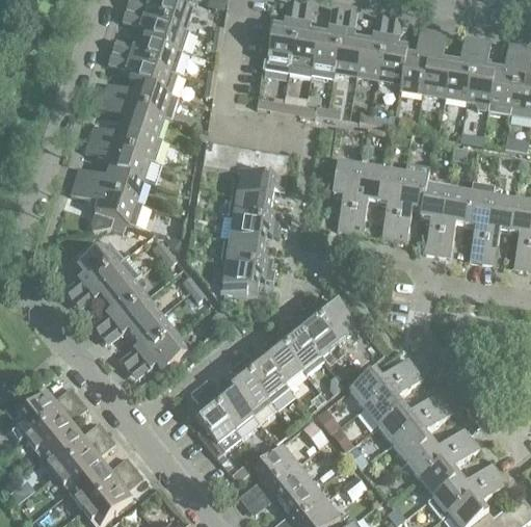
[(129,0),(126,10),(183,30),(184,29),(190,8),(166,0),(156,0),(154,5),(147,2),(147,3),(136,0),(129,0)]
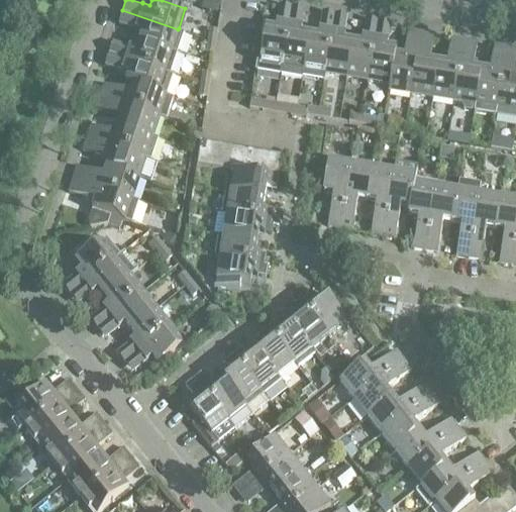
[(318,33),(310,32),(303,74),(323,77),(324,70),(325,70),(331,27),(332,27),(334,12),(321,9),(318,33)]
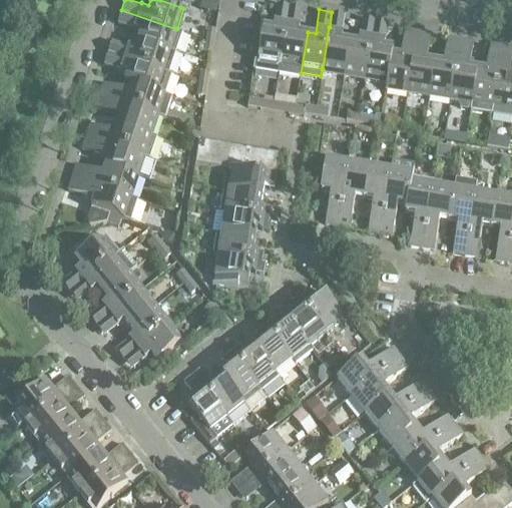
[(137,38),(174,50),(181,29),(177,28),(176,29),(121,10),(117,21),(133,26),(133,27),(140,29),(137,38)]
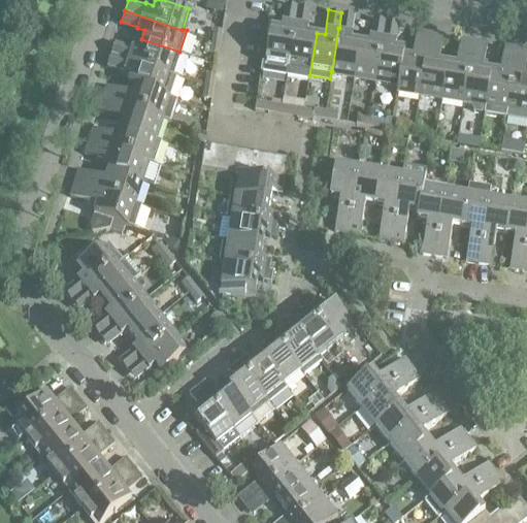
[(287,74),(295,21),(283,19),(282,28),(271,26),(266,60),(263,60),(261,70),(287,74)]
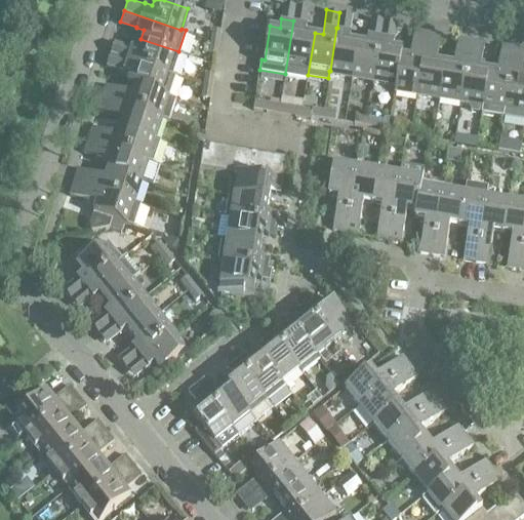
[(285,74),(307,78),(308,78),(308,75),(315,33),(306,31),(307,23),(293,21),(285,74)]
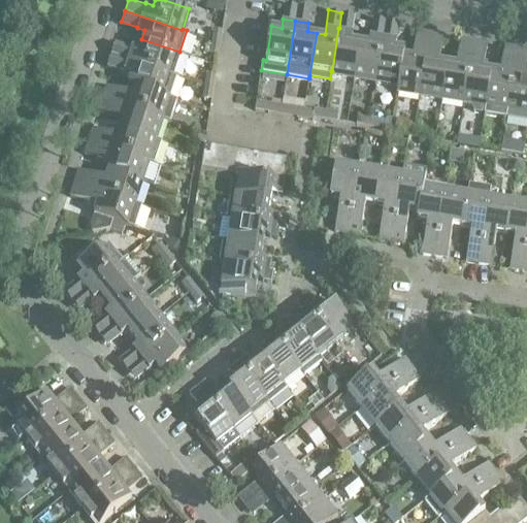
[(396,90),(420,93),(430,27),(417,25),(412,55),(404,54),(399,83),(398,82),(396,90)]
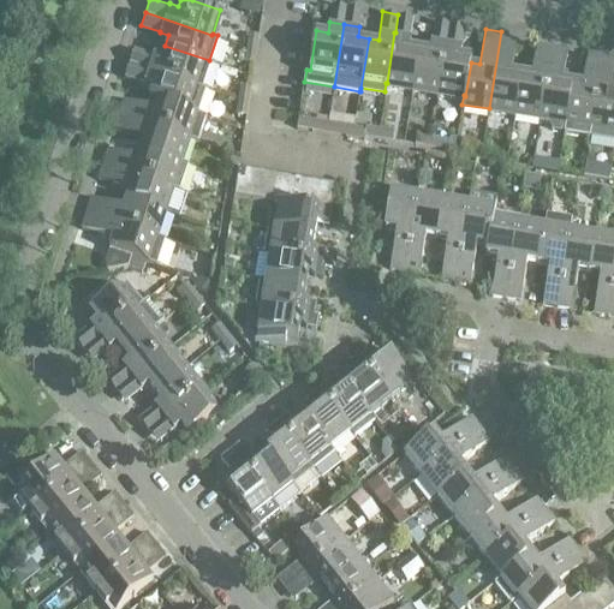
[(248,30),(245,46),(255,47),(257,31),(248,30)]
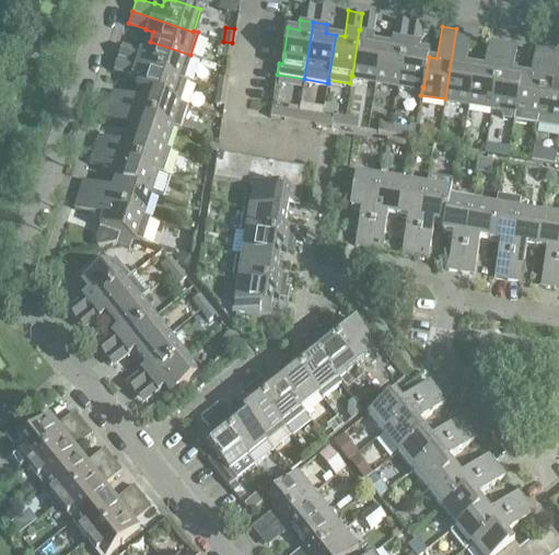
[(469,31),(456,29),(445,99),(468,103),(474,65),(465,64),(469,31)]
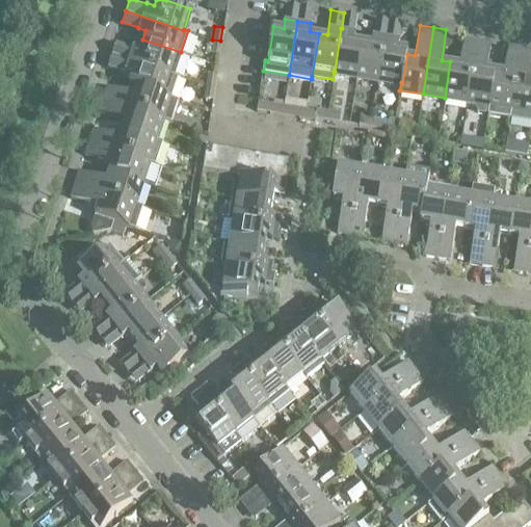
[(335,72),(356,75),(363,41),(353,38),(355,30),(342,28),(341,28),(335,72)]
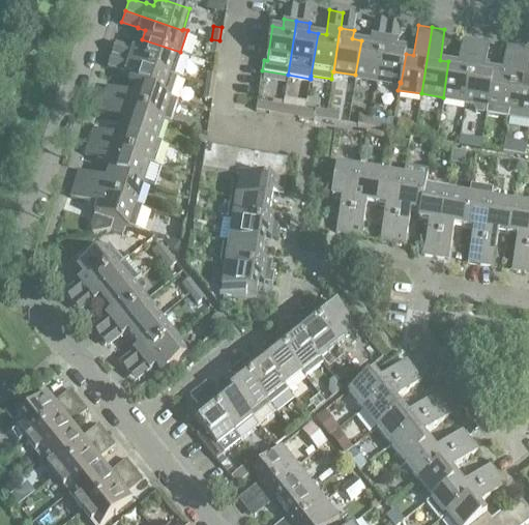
[(443,97),(464,100),(475,33),(462,31),(457,62),(448,61),(443,97)]
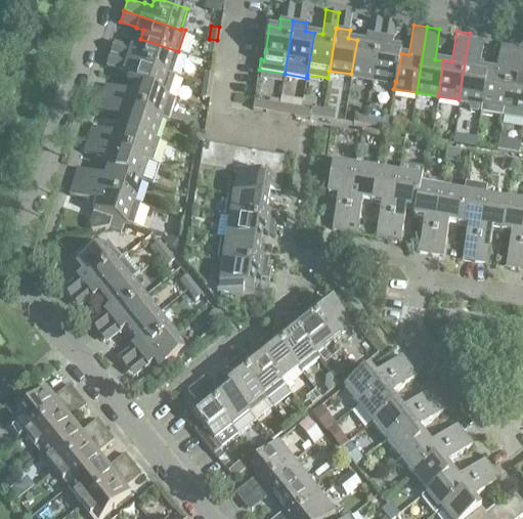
[(351,74),(374,78),(380,35),(366,33),(365,41),(357,40),(351,74)]
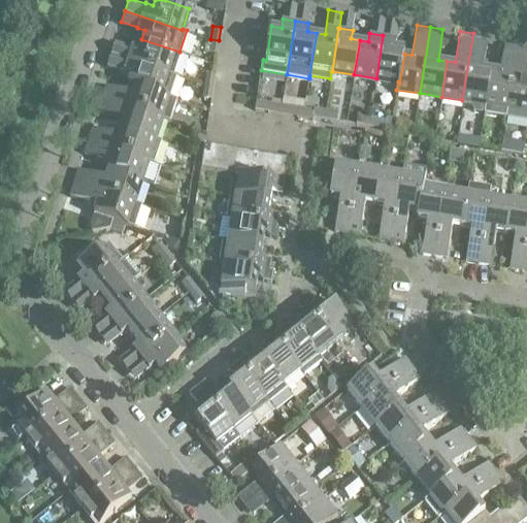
[(462,100),(471,102),(471,105),(472,107),(480,108),(482,106),(482,103),(484,104),(490,68),(481,66),(486,35),(473,33),(462,100)]
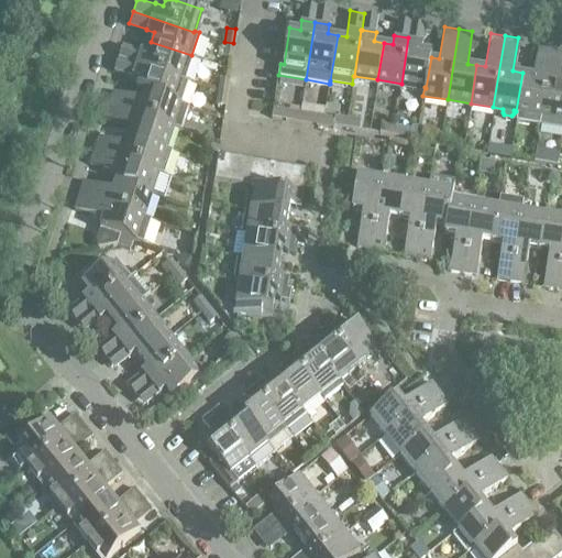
[(401,84),(425,87),(426,88),(431,57),(432,51),(421,48),(422,40),(408,37),(401,84)]
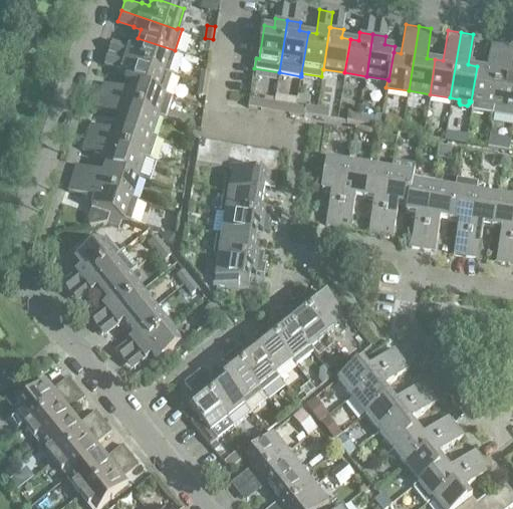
[(175,50),(138,38),(135,46),(127,43),(127,44),(111,38),(107,50),(168,70),(175,50)]
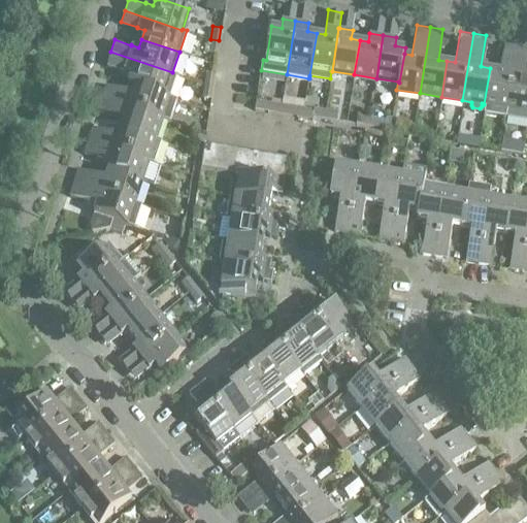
[(209,51),(218,52),(219,40),(210,39),(209,51)]
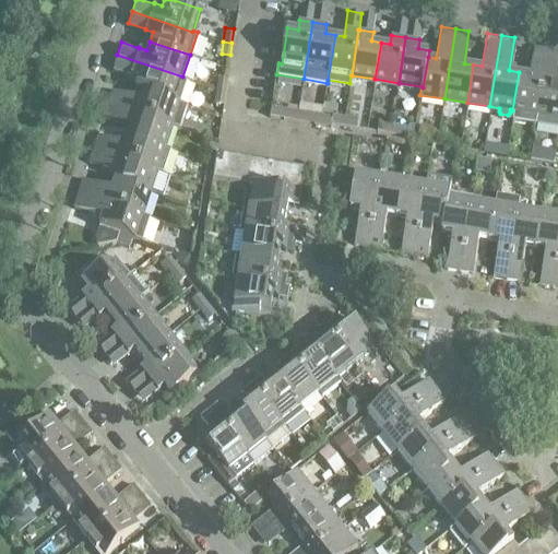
[(511,117),(534,121),(546,44),(533,42),(527,73),(519,72),(512,110),(511,117)]
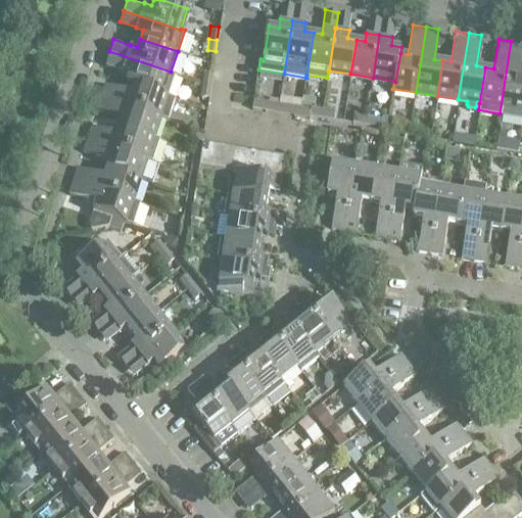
[(500,113),(521,116),(521,74),(519,74),(521,54),(521,42),(511,41),(500,113)]
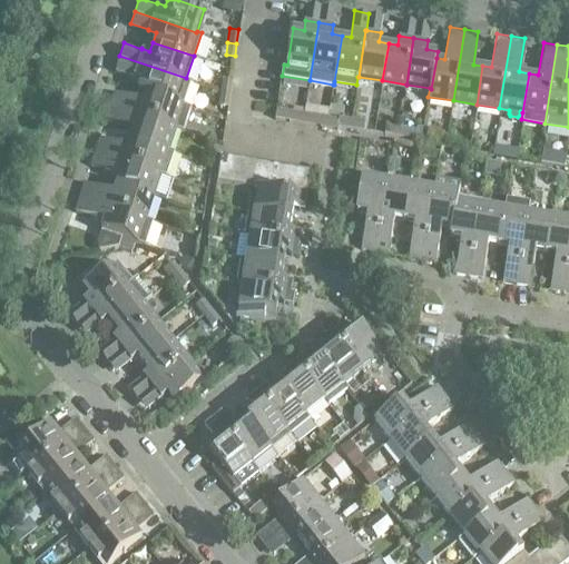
[(147,90),(183,101),(190,79),(186,78),(119,56),(115,68),(133,75),(140,78),(137,88),(147,91),(147,90)]
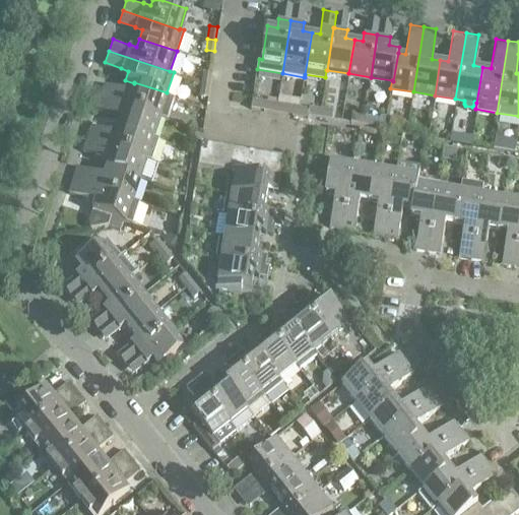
[(203,69),(201,81),(209,82),(211,70),(203,69)]
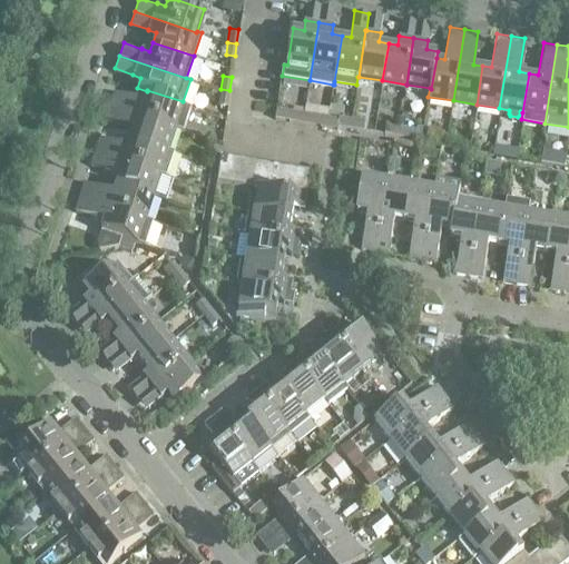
[(227,104),(229,90),(221,89),(218,102),(227,104)]
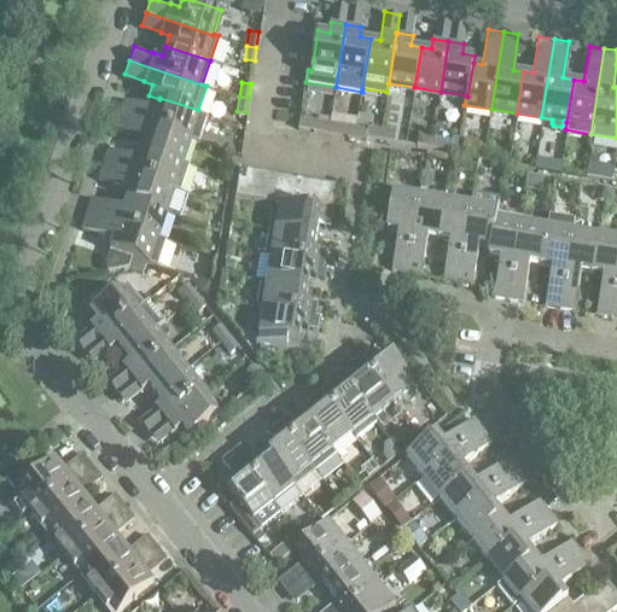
[(118,114),(188,138),(190,135),(198,139),(207,114),(198,110),(159,98),(159,99),(156,109),(123,98),(118,114)]
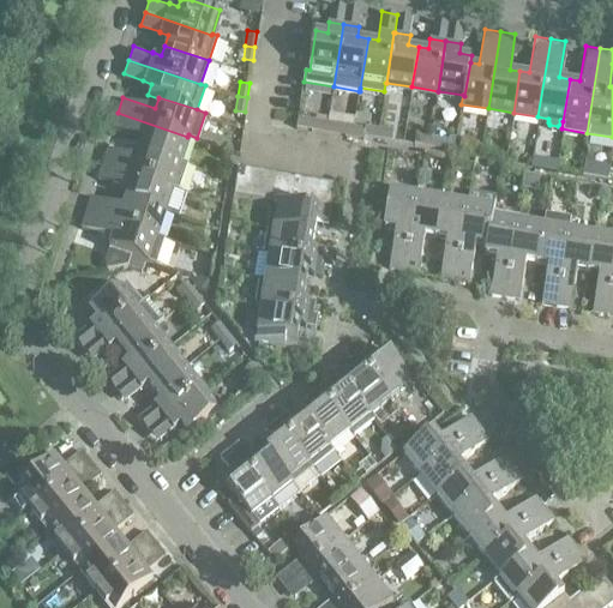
[(187,137),(118,113),(113,127),(145,138),(142,148),(180,161),(180,158),(187,137)]
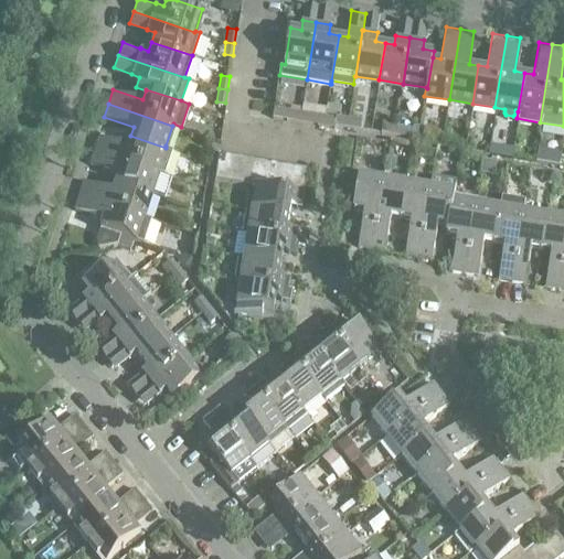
[(286,116),(300,118),(302,110),(287,108),(286,116)]
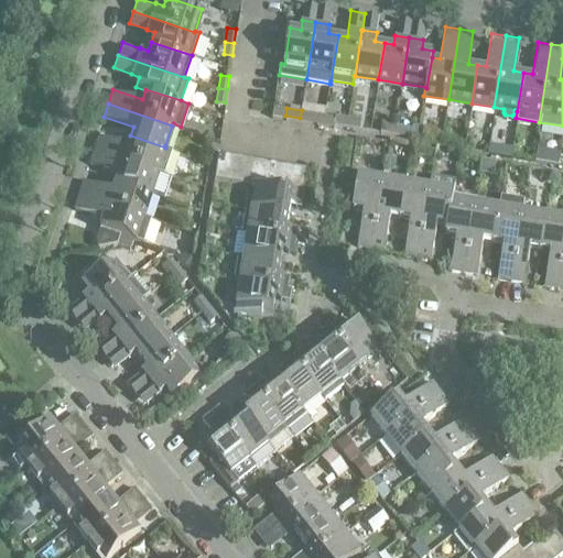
[(300,118),(324,122),(325,113),(302,110),(300,118)]
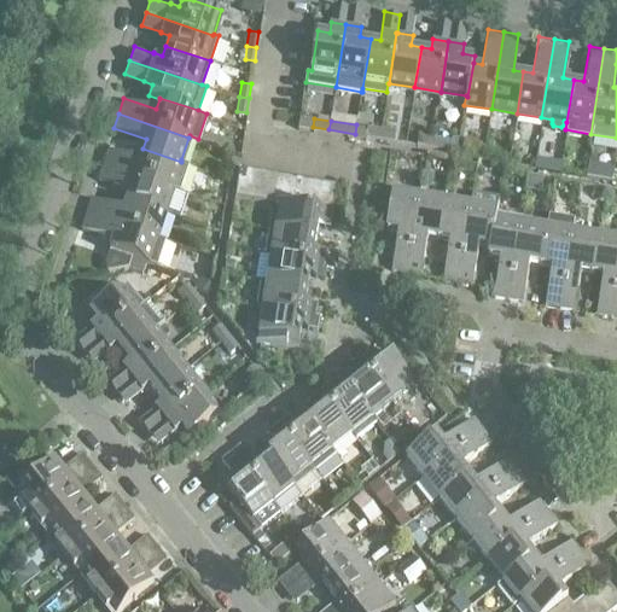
[(365,133),(380,135),(382,126),(367,123),(366,126),(356,124),(355,134),(365,135),(365,133)]
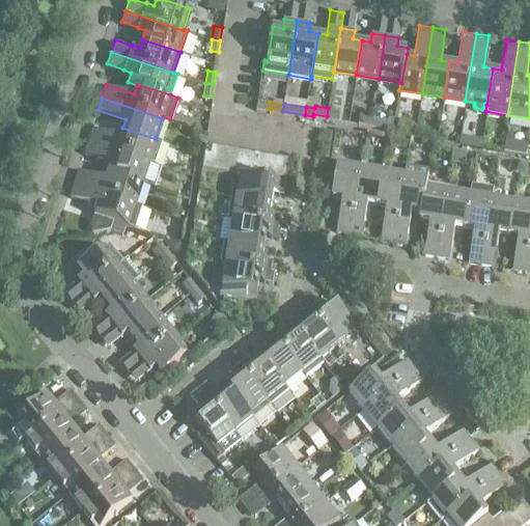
[(327,116),(338,118),(339,110),(328,108),(327,116)]
